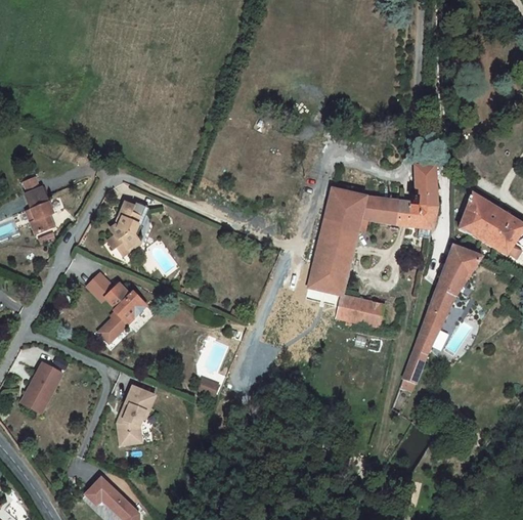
[(409,200),(402,199),(398,221),(418,224),(432,226),(437,203),(434,162),(415,163),(416,193),(410,193),(409,200)]
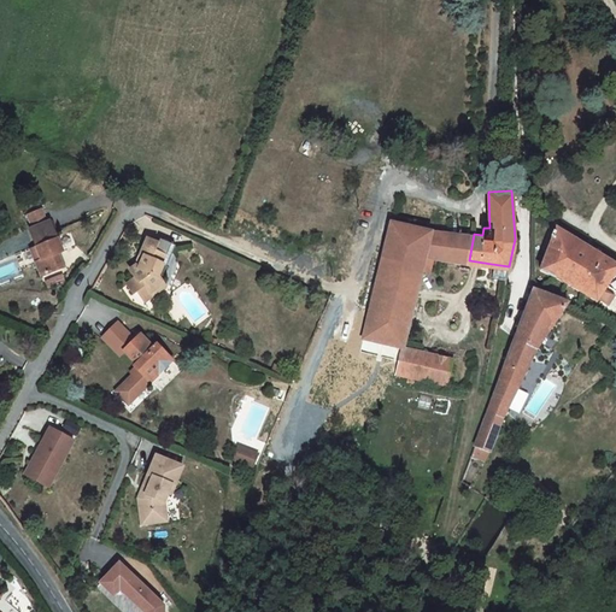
[(25,211),(30,223),(45,217),(40,205),(25,211)]
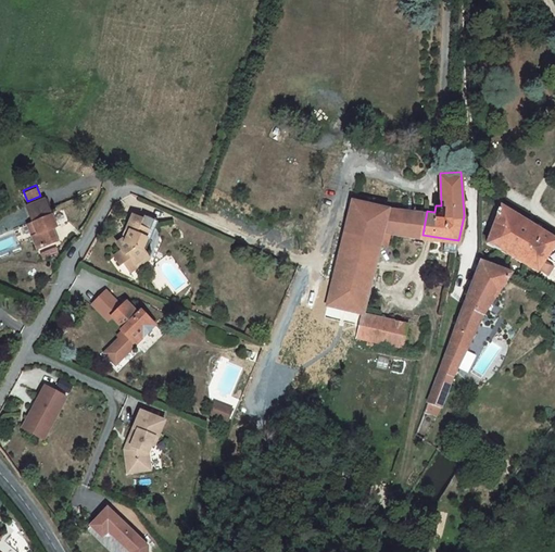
[(25,202),(32,217),(36,229),(32,231),(37,245),(55,237),(51,224),(55,223),(45,195),(40,196),(27,201),(25,202)]
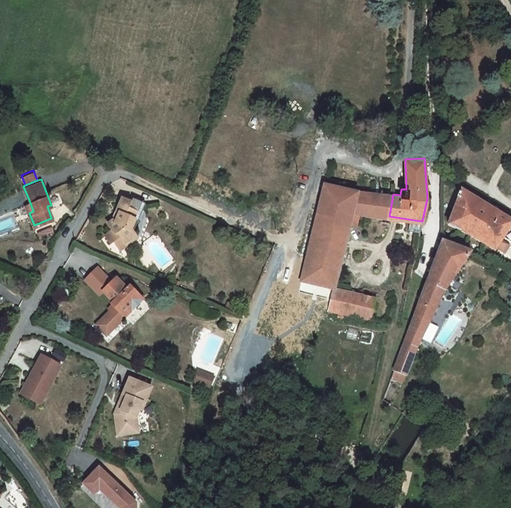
[(324,181),(317,209),(350,217),(352,210),(358,211),(389,216),(393,194),(356,189),(325,182),(324,181)]
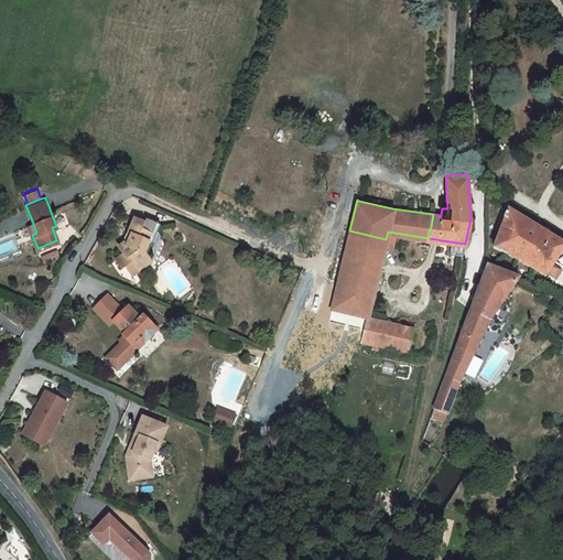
[(505,213),(493,244),(508,250),(544,272),(547,269),(552,260),(562,244),(562,238),(507,204),(505,213)]
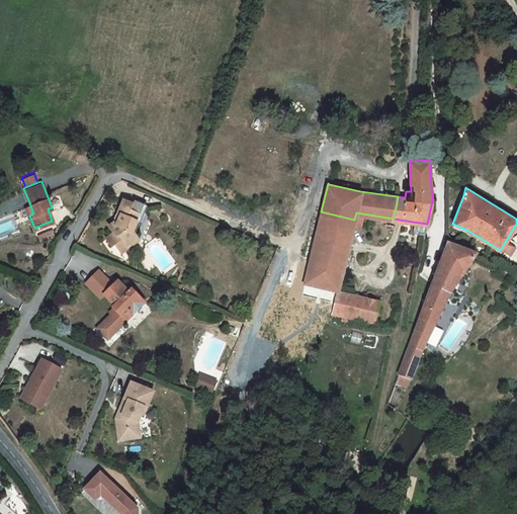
[(142,205),(123,196),(117,210),(120,211),(115,221),(113,220),(108,223),(113,230),(106,235),(112,243),(115,241),(121,249),(128,244),(126,241),(136,234),(134,231),(132,229),(141,207),(142,205)]
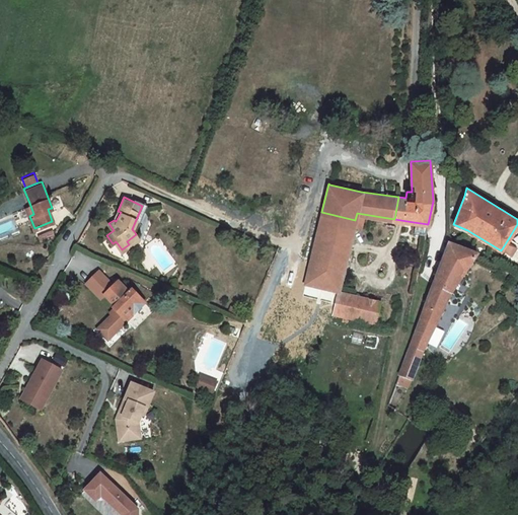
[(29,216),(33,214),(29,203),(25,205),(29,216)]
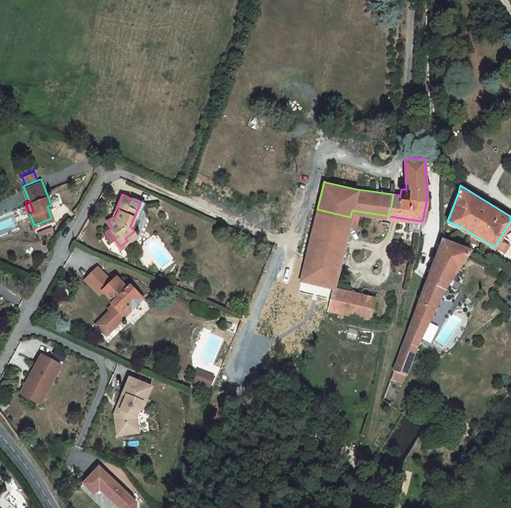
[(143,207),(139,205),(130,226),(132,228),(134,226),(143,207)]
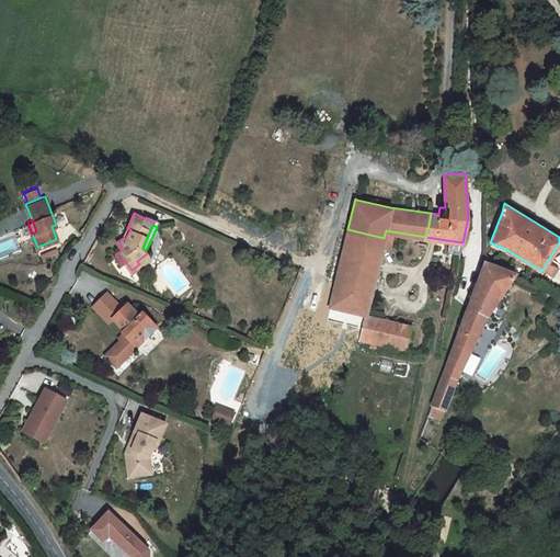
[(365,313),(383,242),(384,238),(347,229),(330,304),(364,314),(365,315),(365,313)]
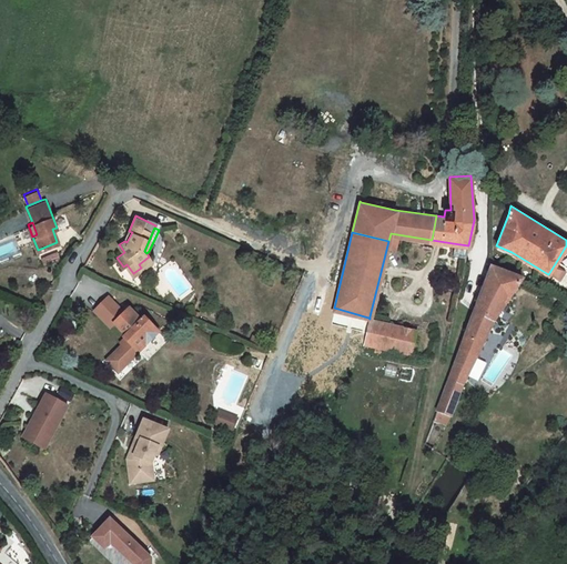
[(387,245),(394,247),(397,234),(391,233),(388,241),(387,245)]
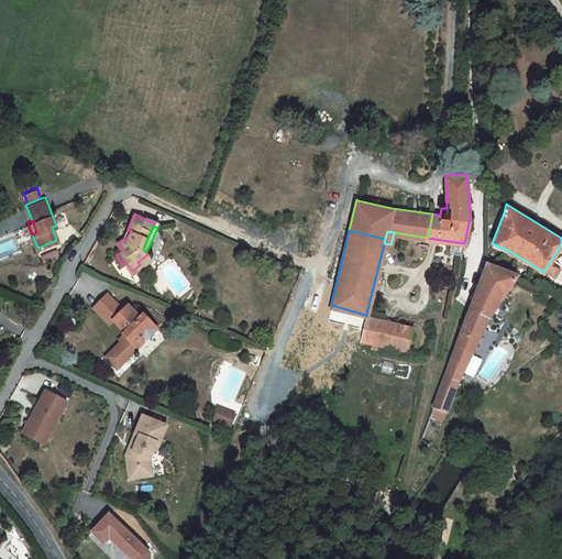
[(464,243),(449,241),(448,249),(450,252),(461,253),(464,243)]
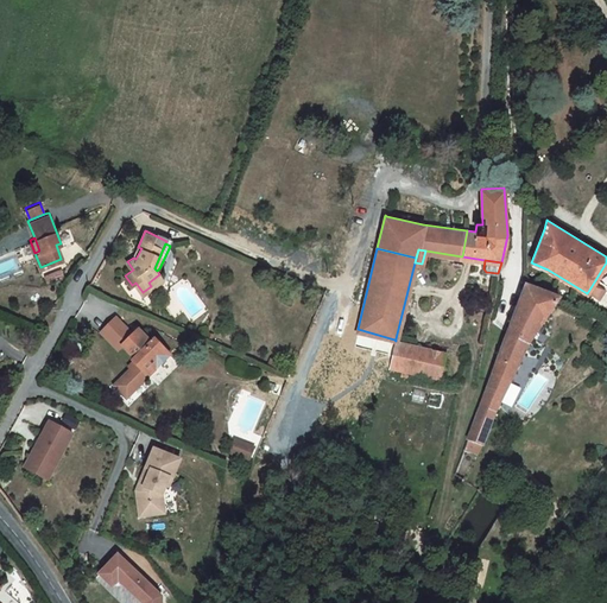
[(149,283),(151,286),(162,277),(159,274),(149,283)]
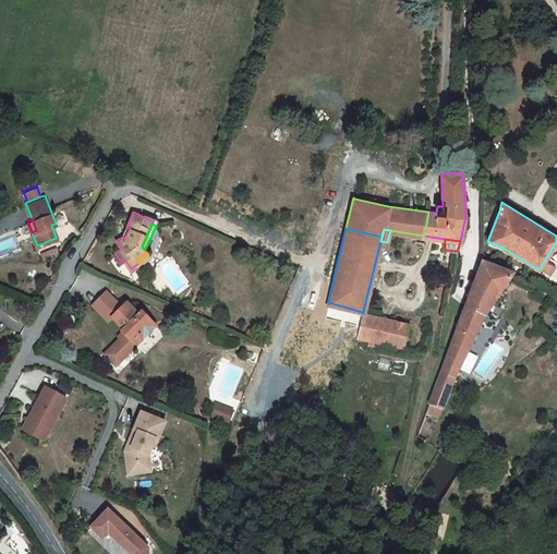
[(482,257),(428,400),(442,405),(452,376),(468,347),(484,313),(512,269),(482,257)]
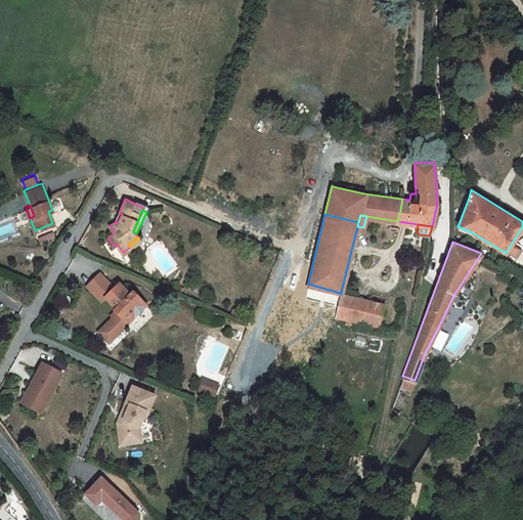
[(513,242),(508,250),(516,256),(521,248),(513,242)]
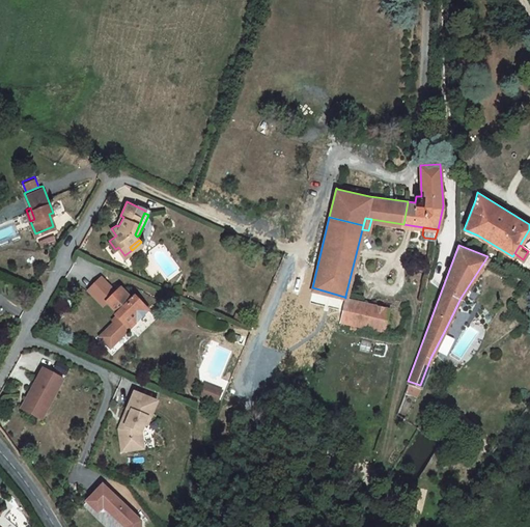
[(147,307),(134,293),(131,296),(119,284),(106,298),(117,309),(114,311),(118,315),(114,319),(104,328),(114,338),(128,326),(141,313),(147,307)]
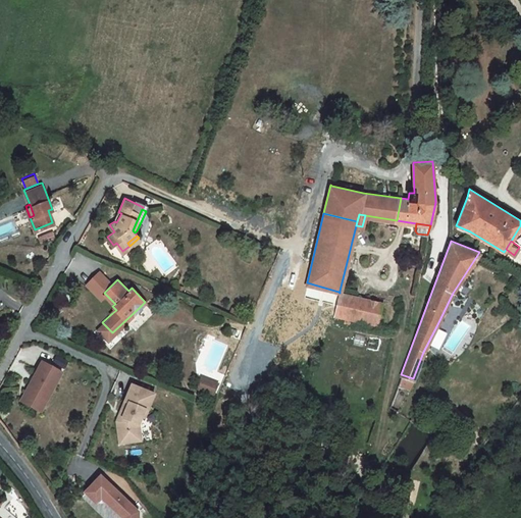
[(359,319),(365,297),(340,291),(340,293),(339,292),(333,313),(359,319)]
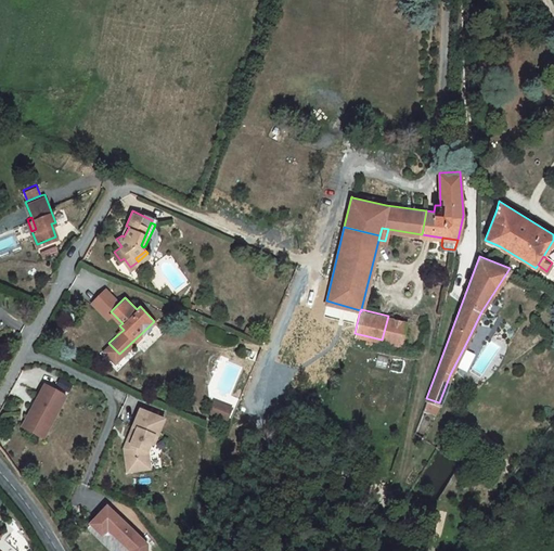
[(407,320),(388,316),(382,340),(401,344),(407,320)]
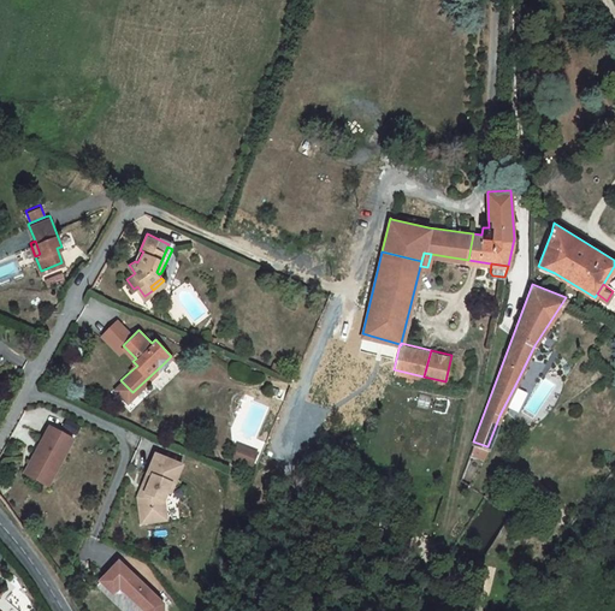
[(164,363),(148,378),(153,383),(167,368),(164,363)]
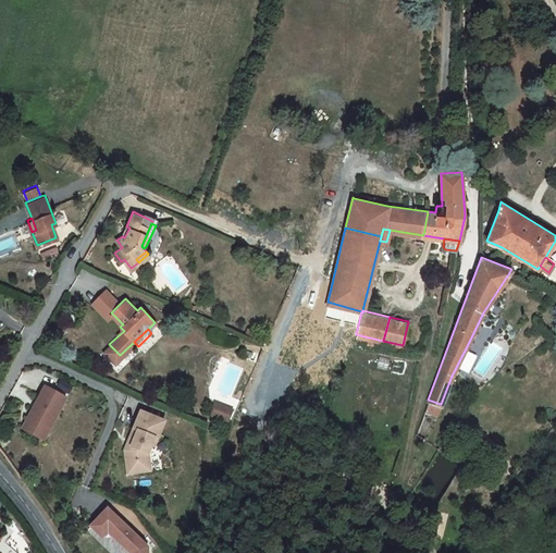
[(120,355),(109,344),(103,349),(114,361),(120,355)]
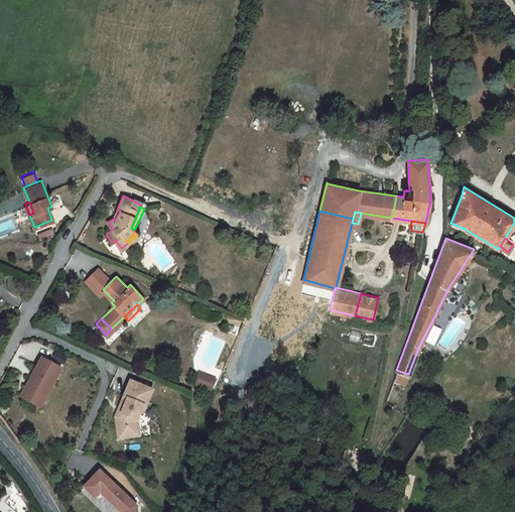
[(30,373),(24,385),(44,396),(60,365),(41,354),(32,369),(35,370),(32,374),(30,373)]
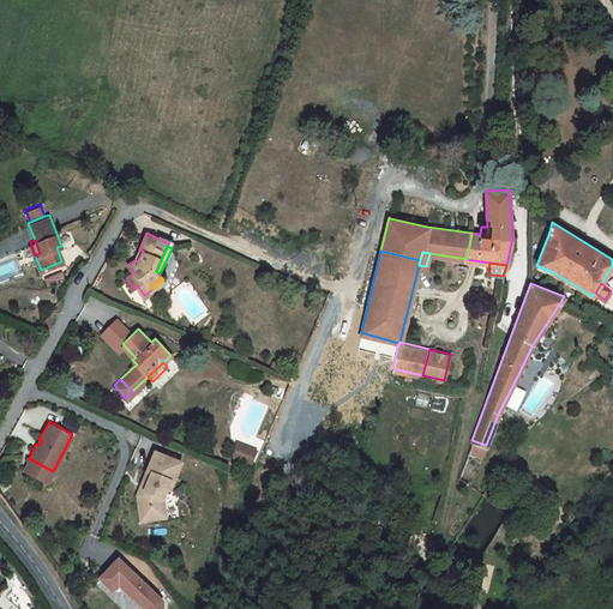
[(250,459),(254,447),(238,440),(232,452),(250,459)]
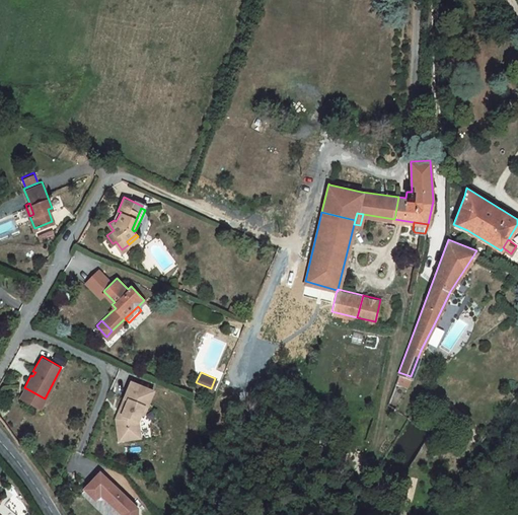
[(153,390),(131,380),(120,407),(124,409),(121,416),(116,417),(118,428),(126,427),(129,430),(129,437),(140,436),(138,421),(141,413),(144,406),(146,407),(153,390)]
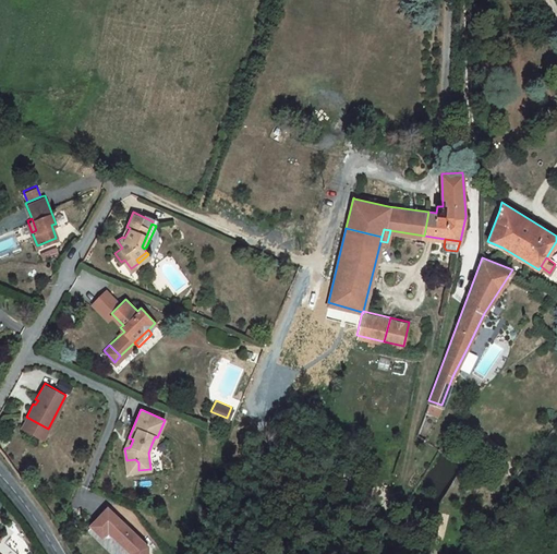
[(48,429),(26,417),(22,425),(44,436),(48,429)]
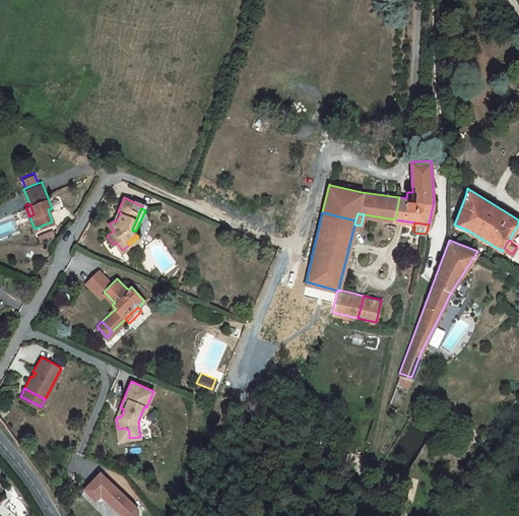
[(124,409),(120,407),(116,417),(121,416),(124,409)]
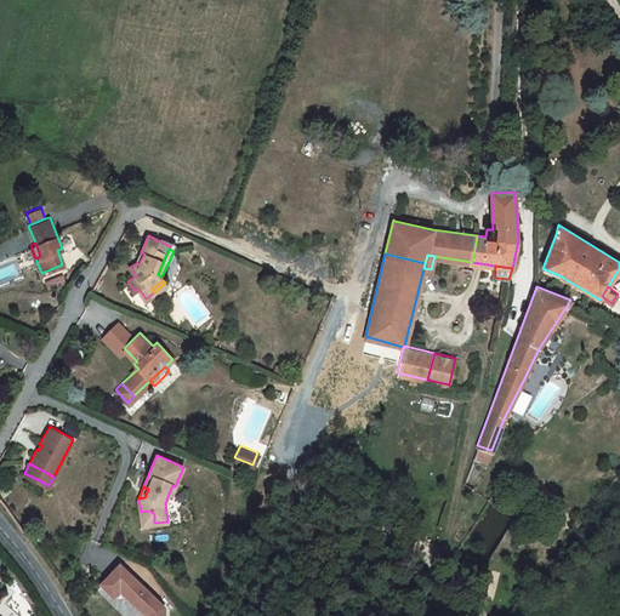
[(151,511),(141,512),(142,525),(154,523),(154,514),(151,511)]
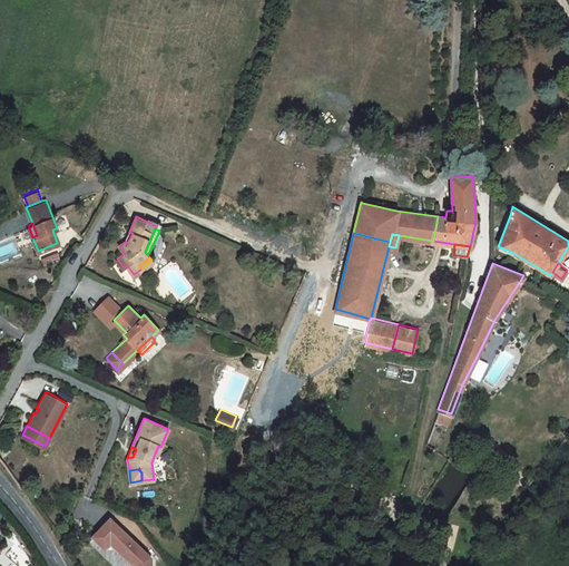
[(109,516),(91,535),(104,546),(109,540),(119,549),(121,547),(126,553),(124,555),(134,564),(133,565),(149,565),(150,563),(141,555),(145,552),(109,516)]
